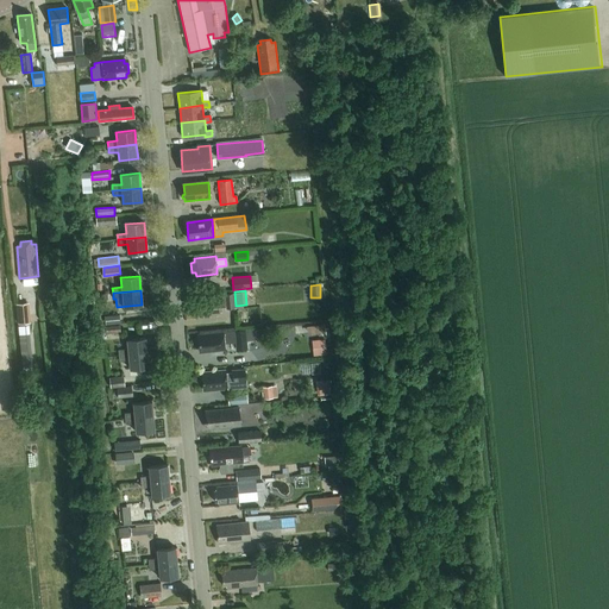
[(227,309),(234,308),(232,294),(225,294),(225,295),(208,297),(208,300),(195,301),(196,316),(221,314),(220,308),(227,308),(227,309)]
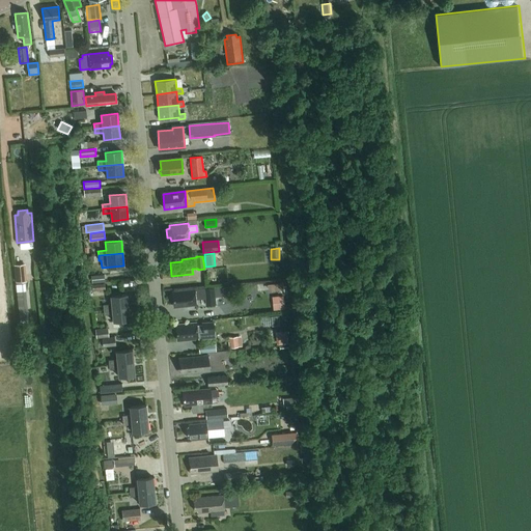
[(16,282),(27,281),(25,264),(14,266),(16,282)]
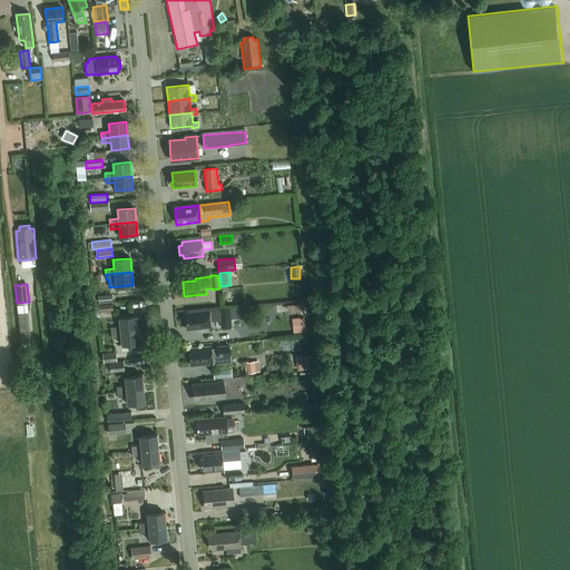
[(229,318),(241,317),(239,308),(189,313),(189,316),(186,316),(187,327),(190,326),(190,330),(210,327),(209,321),(222,320),(223,327),(231,326),(229,318)]
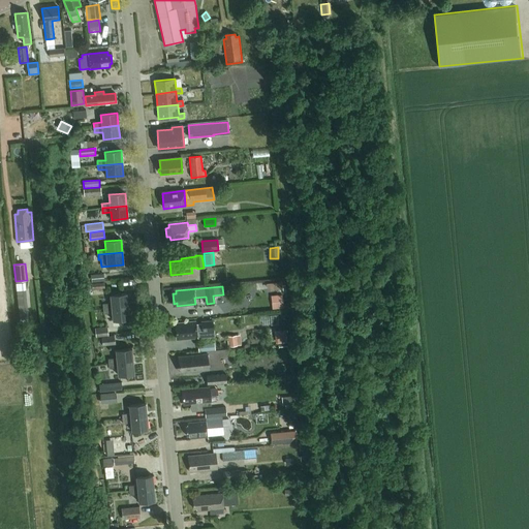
[(20,322),(28,321),(25,289),(17,290),(20,322)]
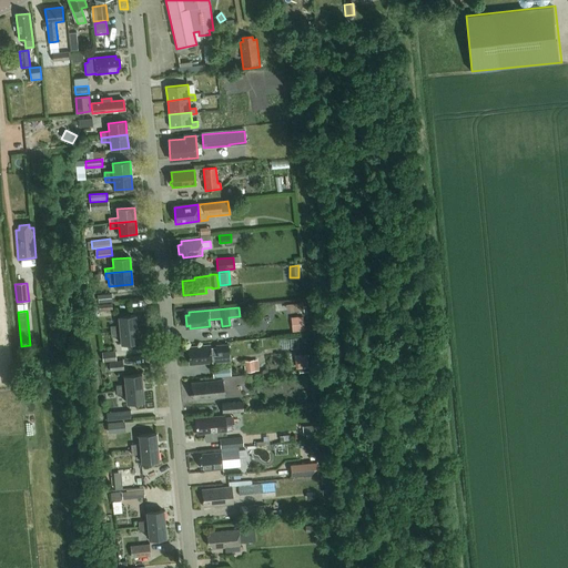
[(119,325),(110,326),(111,332),(137,328),(135,315),(118,317),(119,325)]
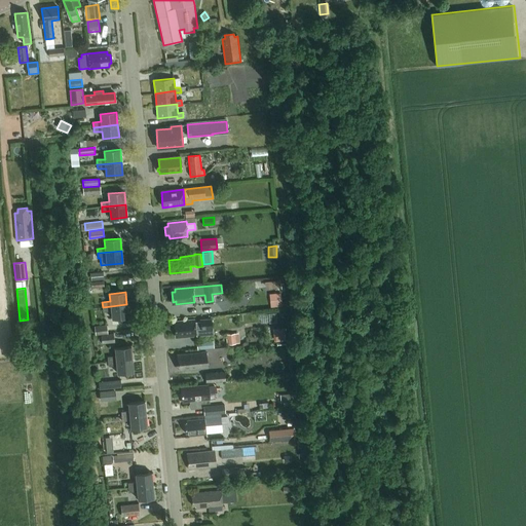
[(270,307),(282,306),(280,293),(269,294),(270,307)]
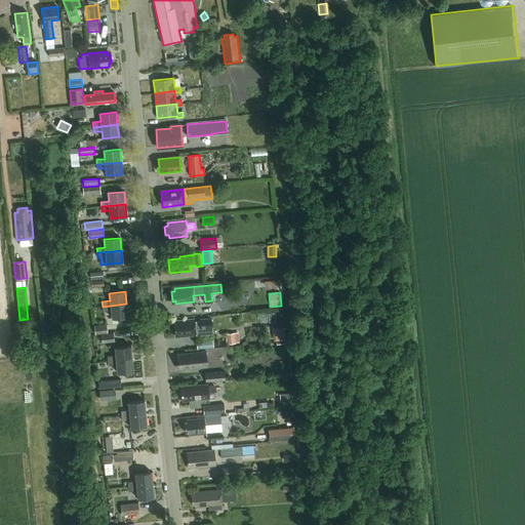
[(126,304),(103,307),(103,311),(111,311),(112,318),(128,317),(126,304)]
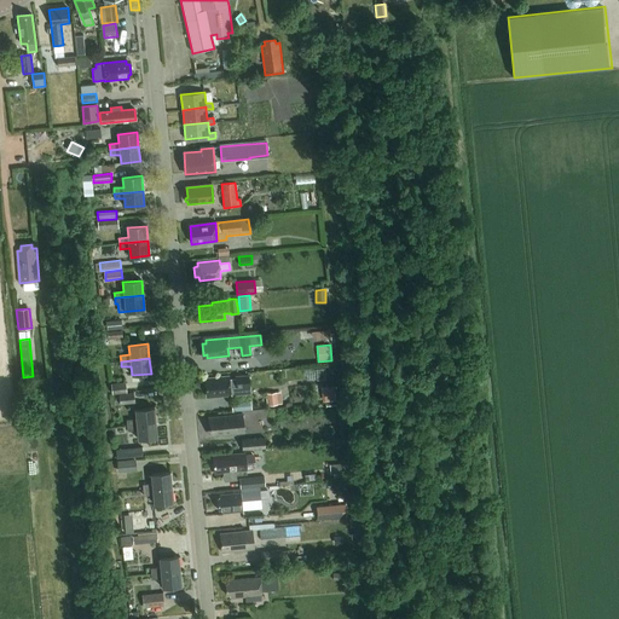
[(230,388),(249,387),(248,376),(235,377),(235,380),(230,380),(230,377),(208,380),(208,383),(206,383),(207,394),(210,394),(210,398),(231,395),(230,388)]
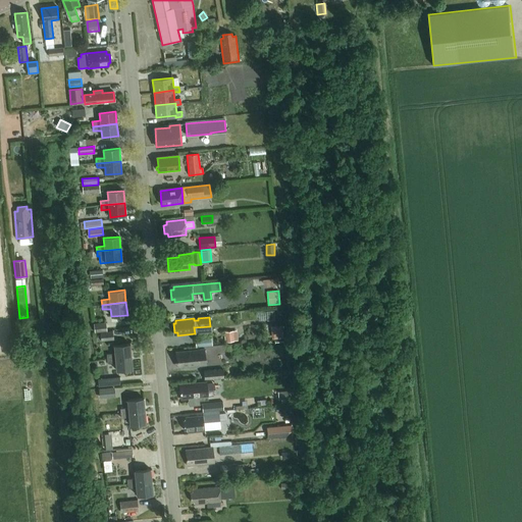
[(106,323),(95,324),(96,332),(101,332),(107,331),(106,323)]
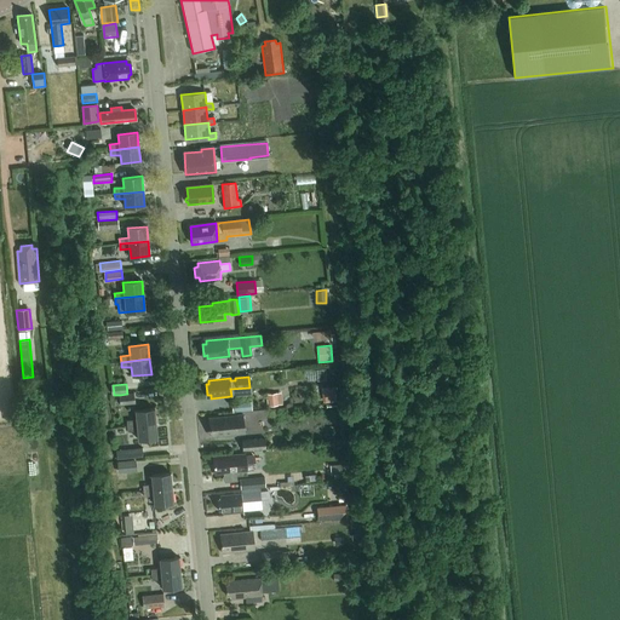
[(323,402),(338,401),(337,386),(322,388),(323,402)]
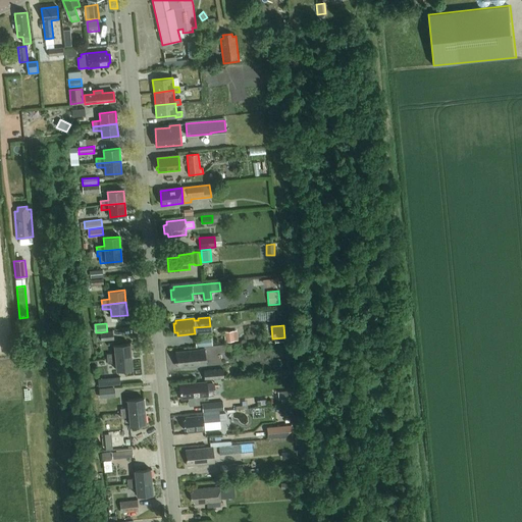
[(107,331),(101,332),(102,341),(114,340),(113,330),(107,331)]
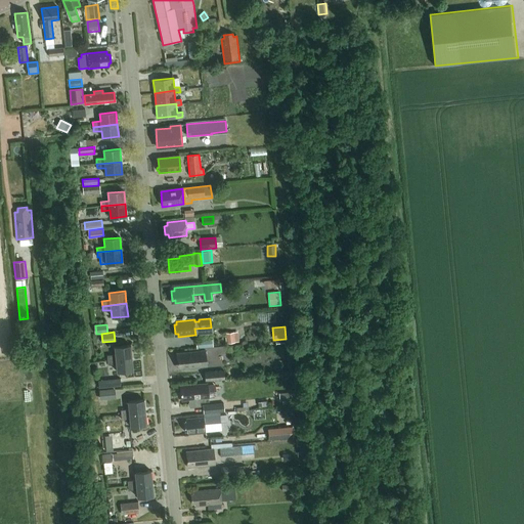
[(226,343),(238,342),(237,332),(225,333),(226,343)]
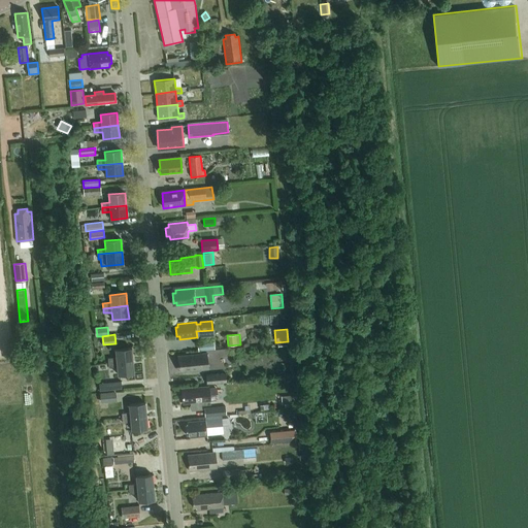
[(116,358),(108,358),(108,363),(133,361),(132,349),(116,350),(116,358)]
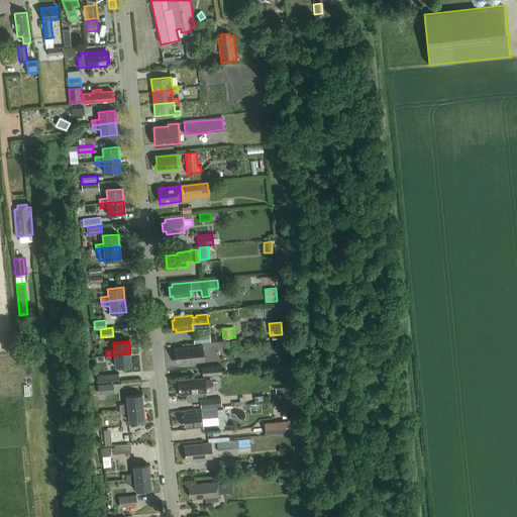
[(179,365),(204,362),(203,345),(175,348),(176,362),(179,362),(179,365)]
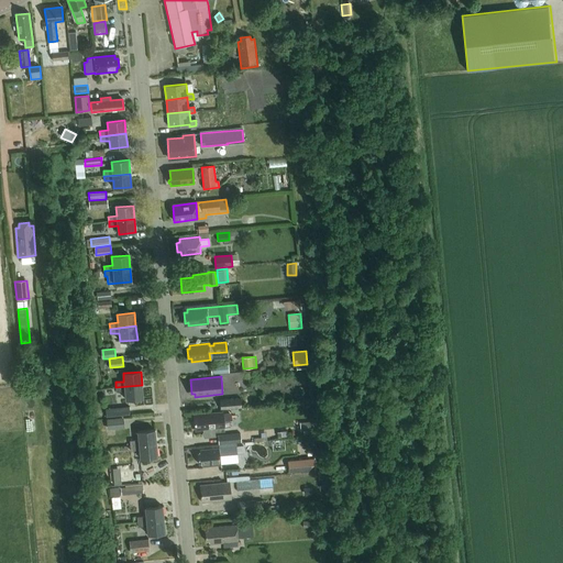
[(142,385),(116,387),(117,393),(124,392),(125,399),(143,398),(142,385)]
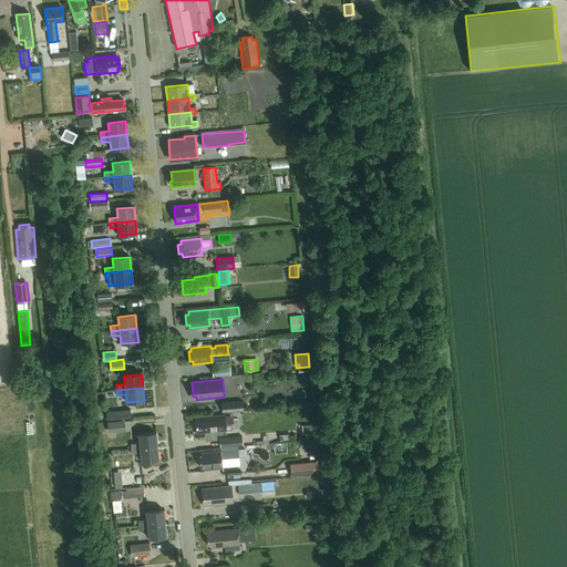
[(224,412),(244,410),(244,401),(223,403),(224,412)]
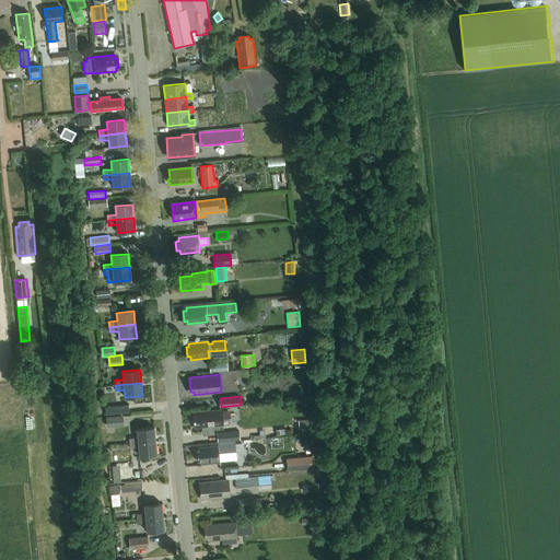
[(106,415),(129,412),(128,404),(105,406),(106,415)]
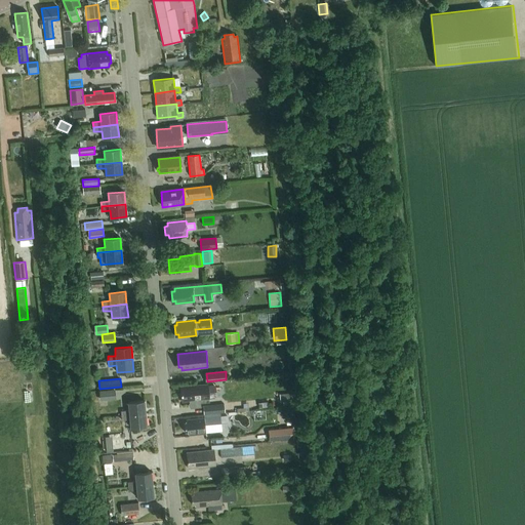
[(207,384),(180,387),(182,399),(185,398),(186,401),(190,401),(190,403),(189,403),(189,405),(190,406),(190,407),(200,406),(200,402),(208,401),(207,384)]
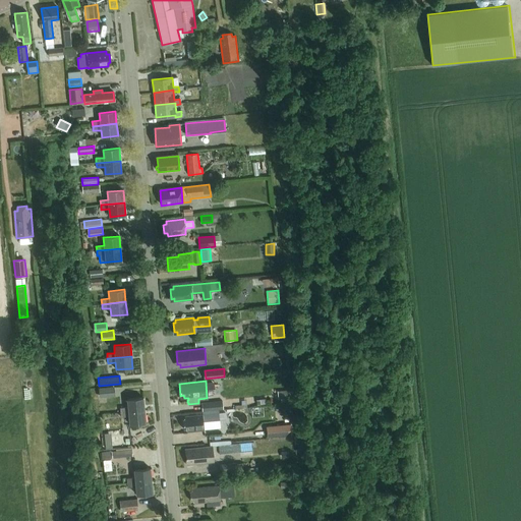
[(287,390),(279,391),(280,399),(288,398),(287,390)]
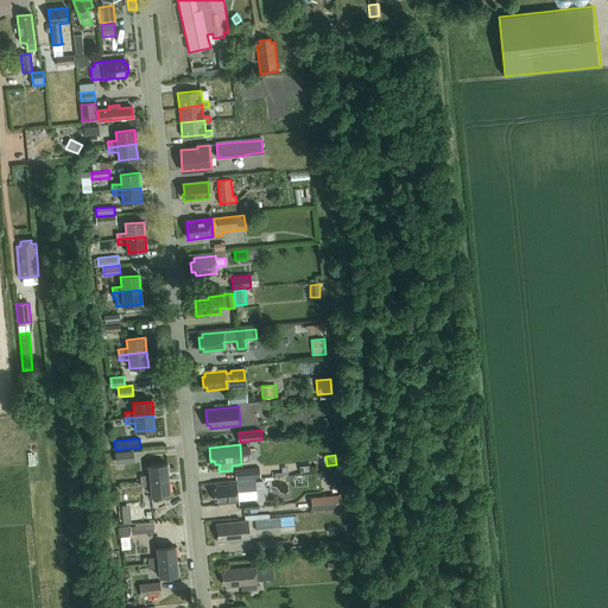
[(150,475),(140,476),(140,482),(169,479),(168,464),(149,467),(150,475)]
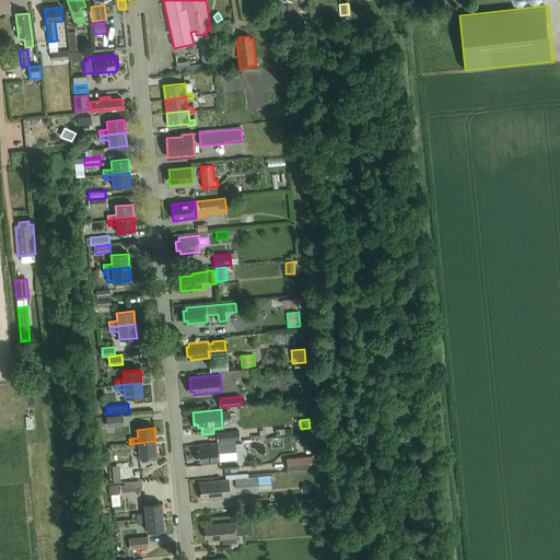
[(218,442),(240,439),(238,430),(217,433),(218,442)]
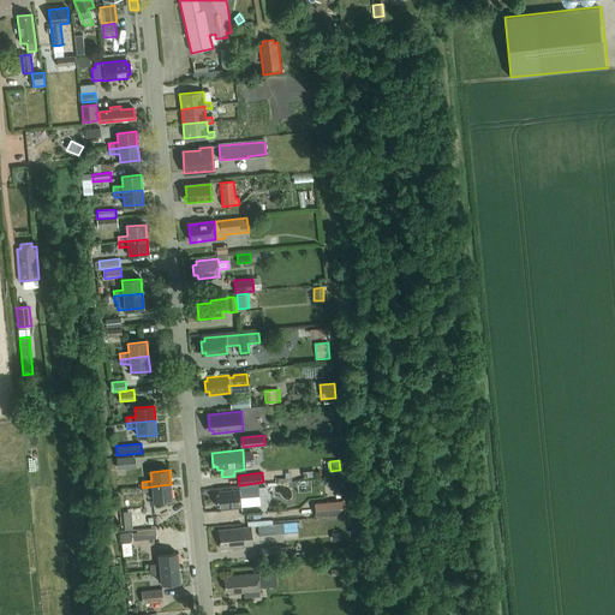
[(340,478),(333,481),(339,494),(345,490),(340,478)]
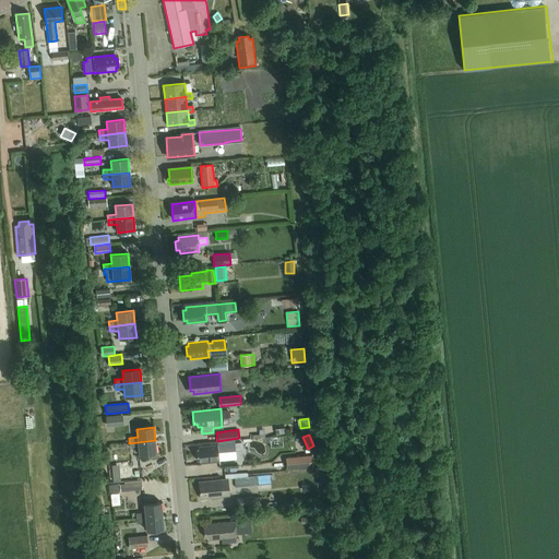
[(155,440),(129,443),(130,448),(139,448),(139,455),(156,453),(155,440)]
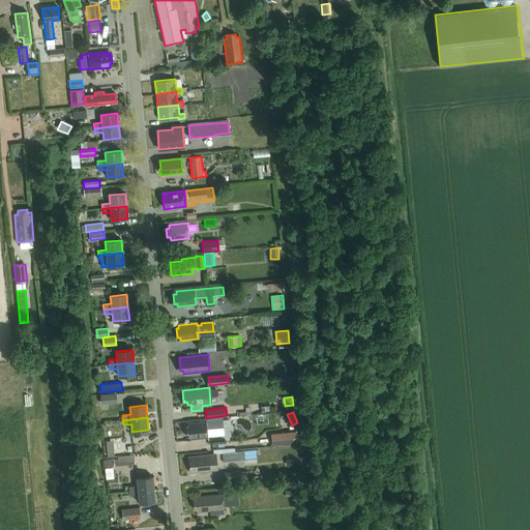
[(188,427),(186,427),(186,436),(190,436),(190,439),(224,436),(223,420),(206,422),(188,423),(188,427)]
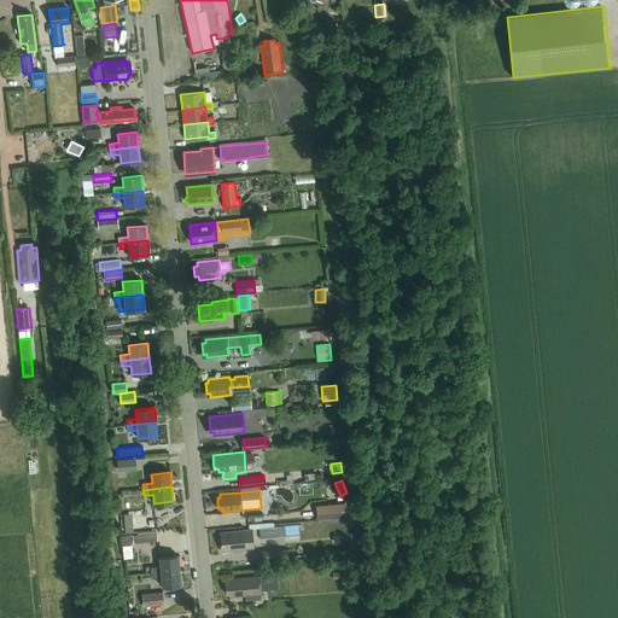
[(316,506),(318,518),(347,514),(345,502),(316,506)]
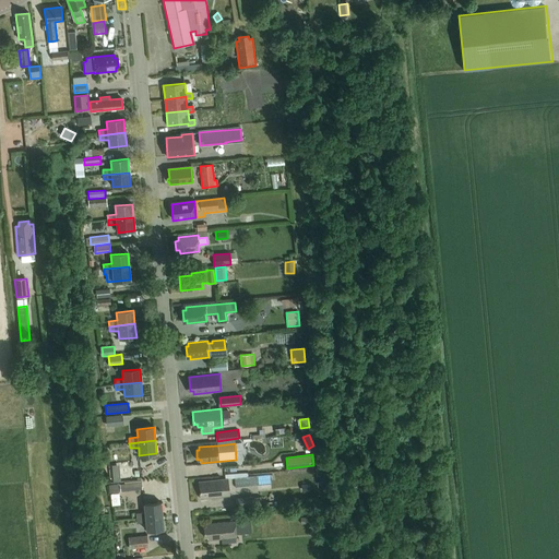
[(271,474),(247,476),(248,485),(271,483),(271,474)]
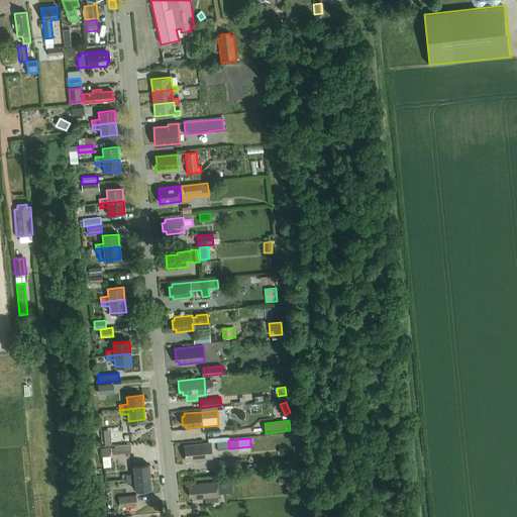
[(189,461),(212,458),(210,443),(187,445),(188,448),(184,448),(185,458),(189,458),(189,461)]
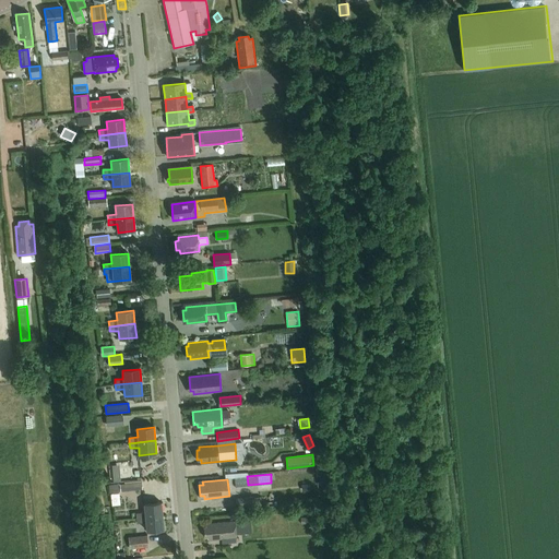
[(121,491),(143,489),(143,480),(126,483),(126,484),(121,484),(121,491)]
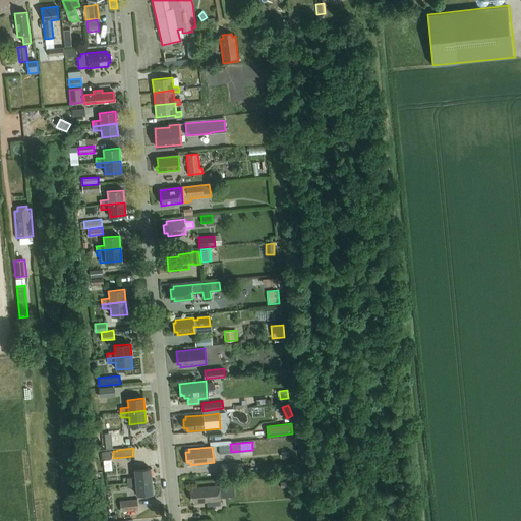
[(221,472),(237,470),(236,463),(220,465),(221,472)]
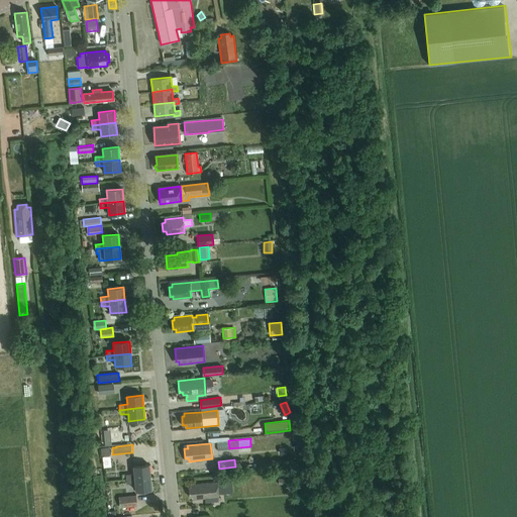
[(134,475),(126,476),(126,480),(150,478),(149,464),(133,467),(134,475)]
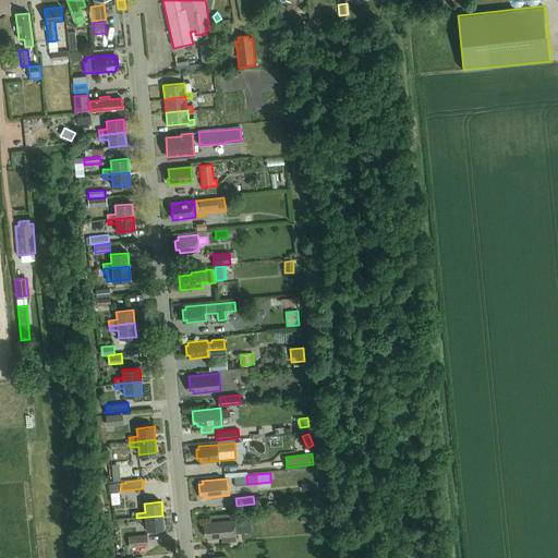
[(162,516),(136,518),(137,522),(145,522),(146,530),(164,529),(162,516)]
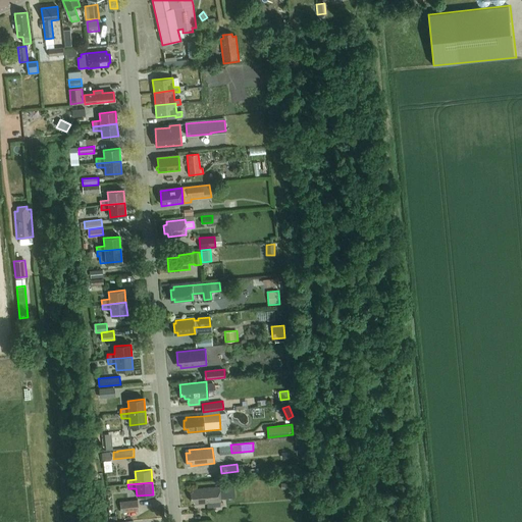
[(193,492),(191,493),(191,502),(195,502),(195,505),(221,503),(221,500),(225,499),(235,499),(233,487),(220,488),(220,487),(193,489),(193,492)]
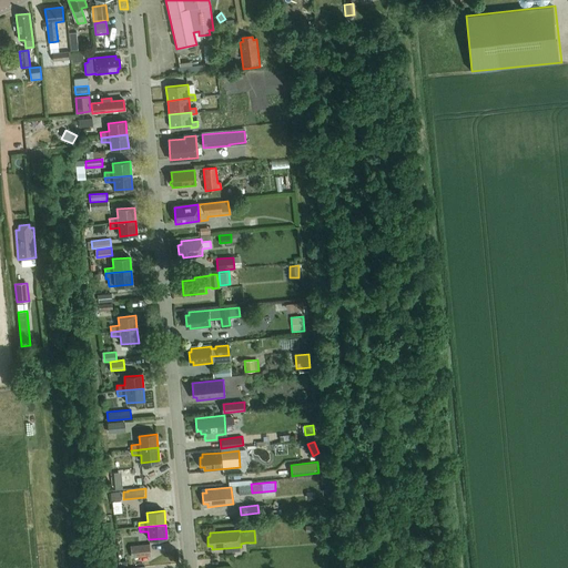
[(138,557),(150,555),(149,544),(137,546),(138,557)]
